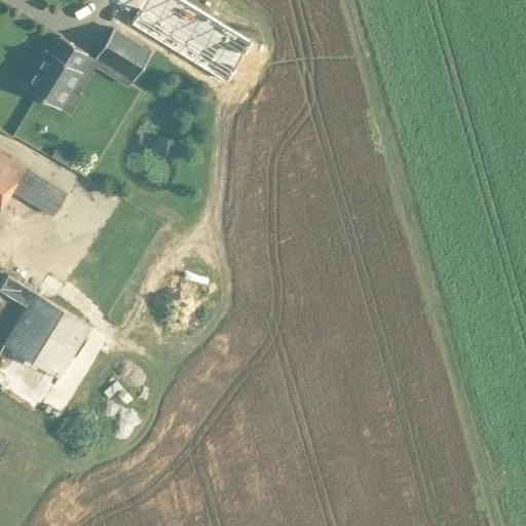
[(184,0),(143,0),(129,23),(224,81),(250,40),(184,0)]
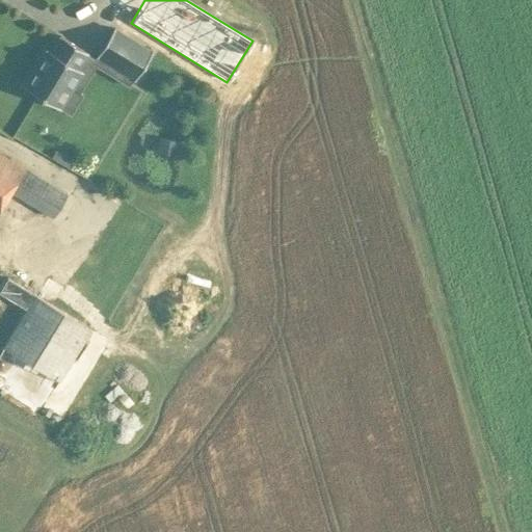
[(113,28),(104,43),(97,55),(135,79),(152,52),(113,28)]
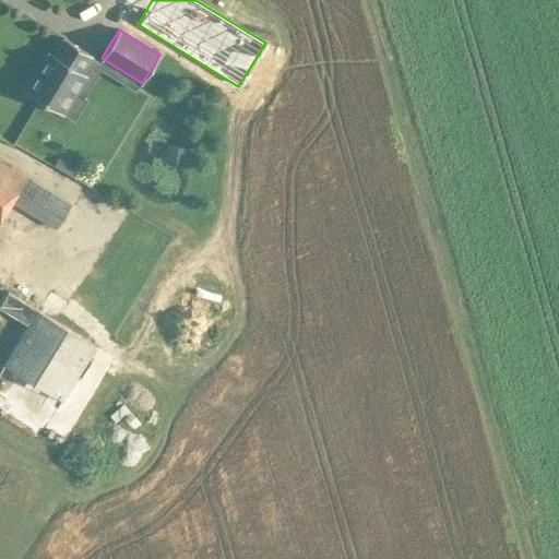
[(63,37),(54,55),(49,51),(25,91),(55,109),(66,91),(73,96),(86,74),(82,72),(92,55),(63,37)]
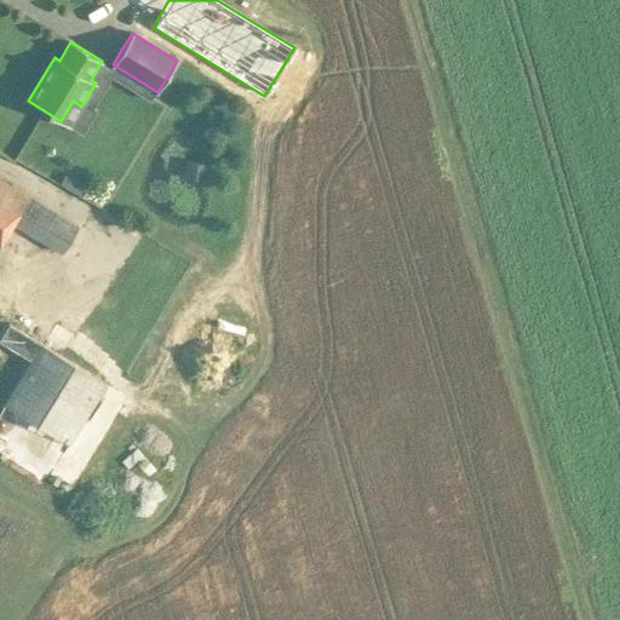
[(0,178),(0,239),(27,195),(0,178)]
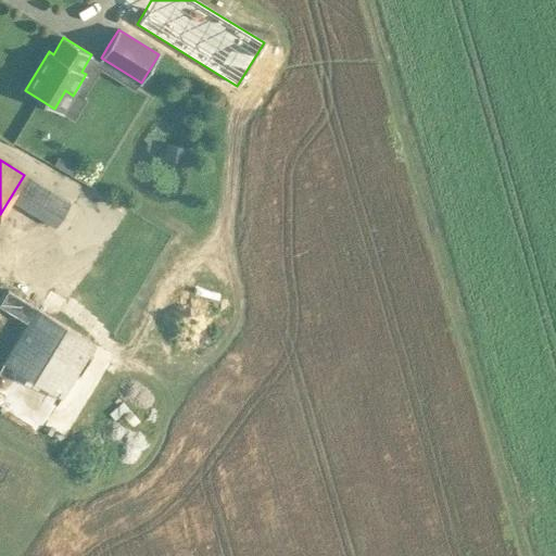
[(70,203),(29,178),(15,202),(55,227),(70,203)]
